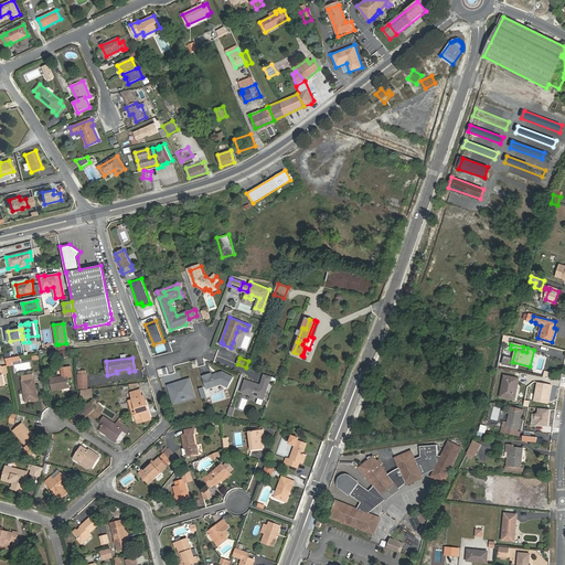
[(202,376),(206,390),(221,384),(227,387),(233,377),(222,372),(219,373),(217,374),(216,375),(214,374),(212,375),(211,373),(202,376)]
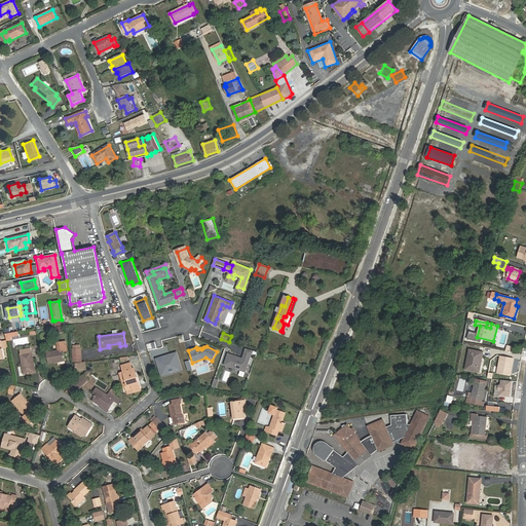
[(25,374),(34,372),(33,366),(35,365),(33,352),(32,348),(21,350),(21,354),(25,374)]
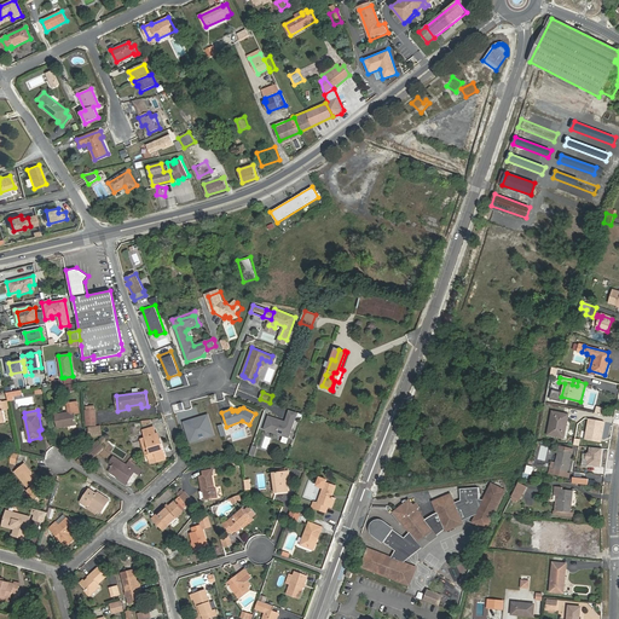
[(94,410),(86,411),(87,426),(96,426),(94,410)]
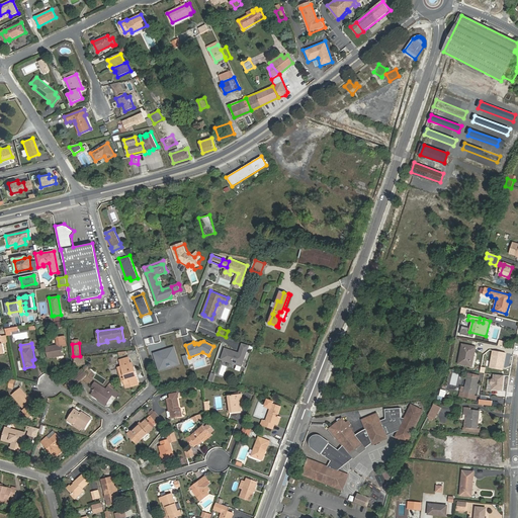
[(249,345),(243,343),(241,349),(247,351),(249,345)]
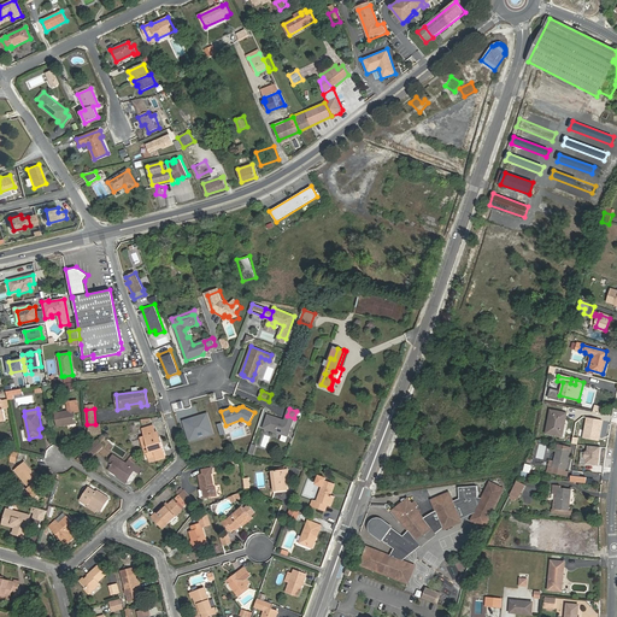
[(57,425),(68,424),(66,422),(76,421),(74,410),(56,413),(57,425)]
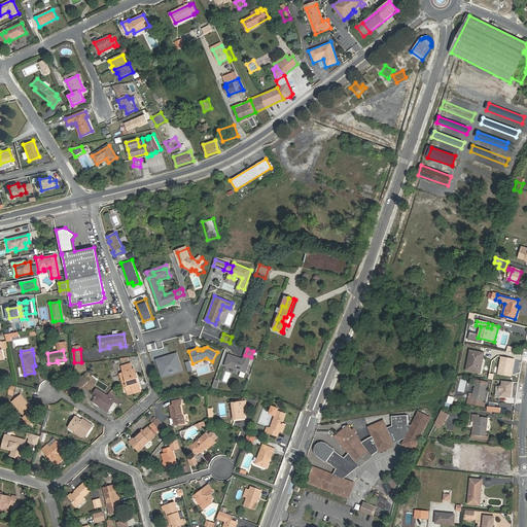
[(481,358),(484,359),(485,353),(470,350),(466,371),(478,373),(481,358)]
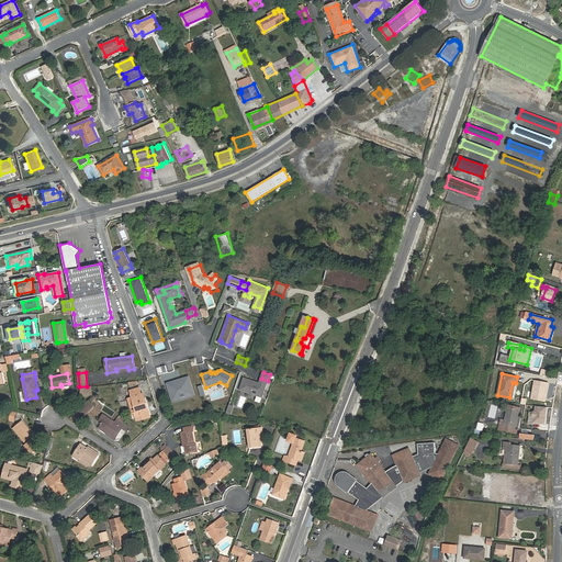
[(194,393),(189,374),(175,379),(175,381),(175,383),(172,383),(171,381),(167,382),(171,395),(188,390),(189,394),(194,393)]
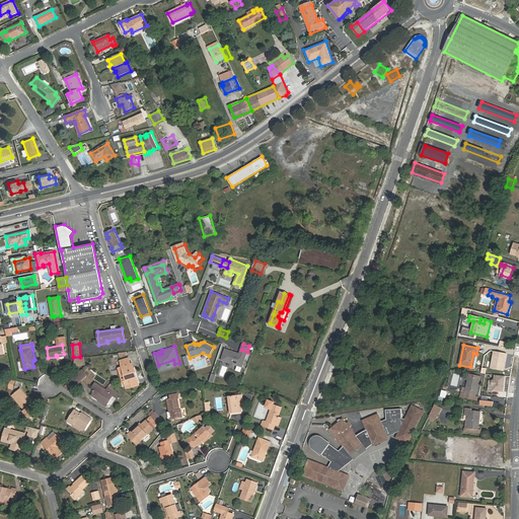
[(239,354),(225,349),(222,360),(242,367),(247,352),(241,350),(239,354)]
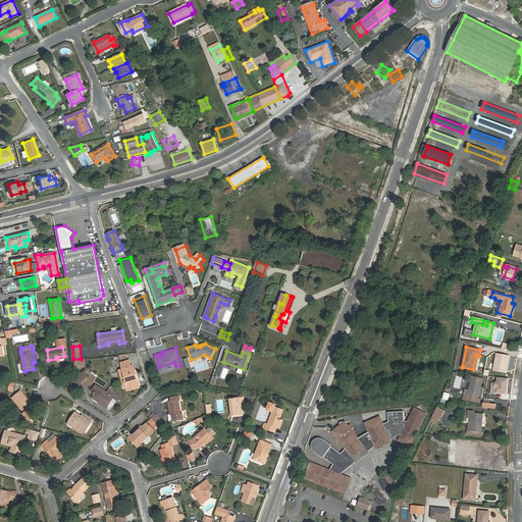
[(510,356),(497,354),(493,370),(507,373),(510,356)]
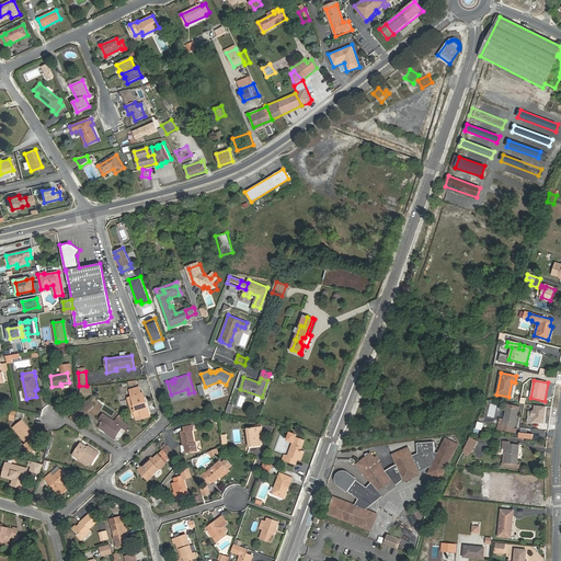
[(147,402),(145,403),(142,393),(141,393),(140,387),(130,389),(137,411),(135,412),(136,416),(144,414),(142,410),(149,408),(147,402)]
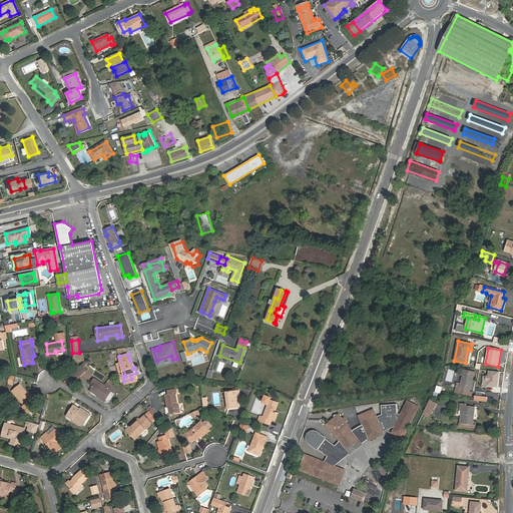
[(156,361),(157,365),(172,360),(171,356),(156,361)]
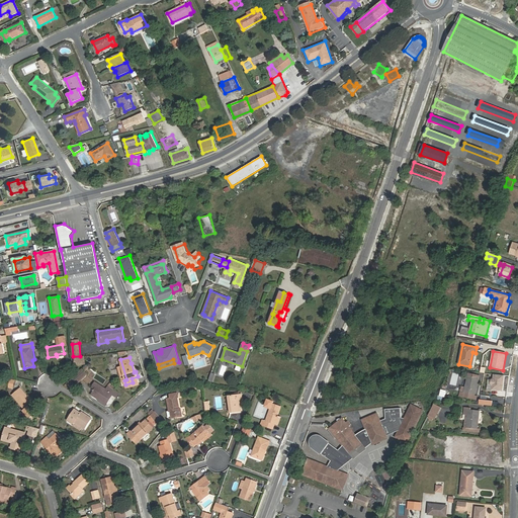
[(70,381),(67,385),(74,391),(86,372),(81,368),(71,382),(70,381)]
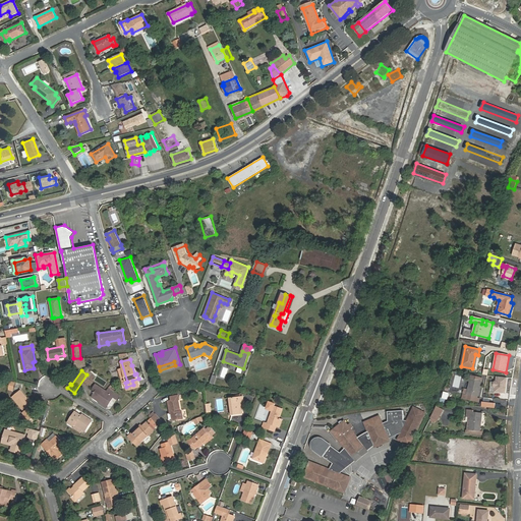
[(507,378),(497,377),(496,381),(495,382),(494,387),(496,388),(495,392),(506,393),(506,389),(505,388),(505,386),(506,387),(507,378)]
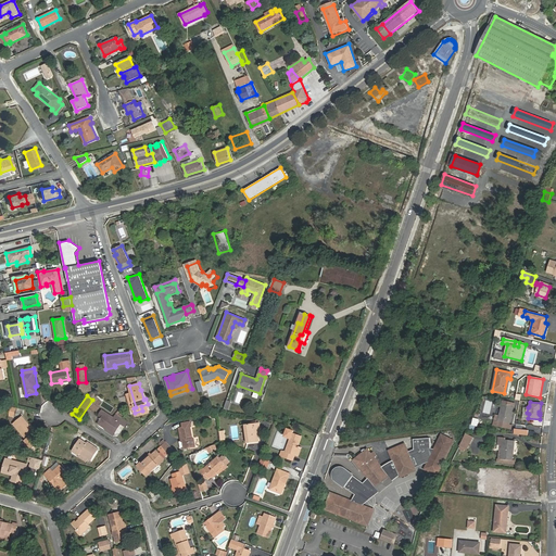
[(508,429),(509,425),(514,407),(503,404),(497,421),(494,420),(493,426),(508,429)]
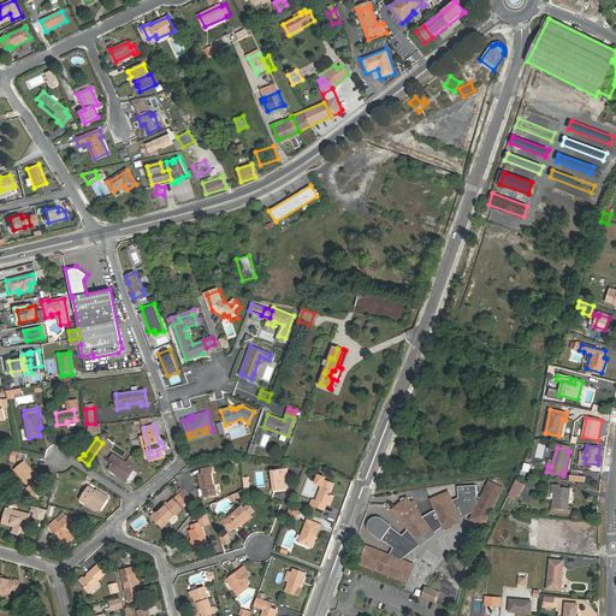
[(131,466),(134,462),(129,458),(126,463),(117,457),(114,461),(108,469),(118,475),(118,474),(124,478),(131,467),(131,466)]
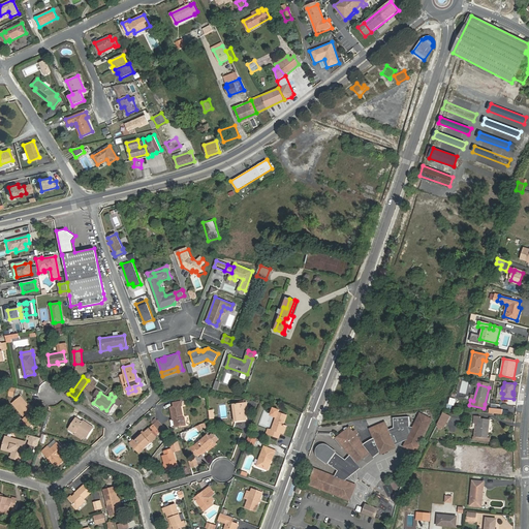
[(37,412),(34,409),(33,410),(28,405),(21,396),(12,403),(26,417),(28,415),(31,418),(37,412)]
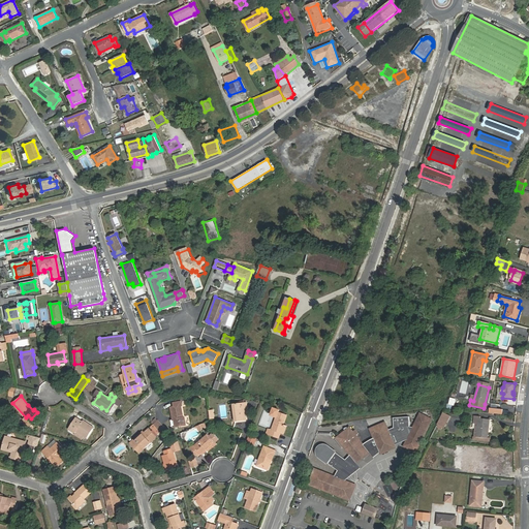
[(101,407),(101,408),(100,409),(107,414),(116,402),(114,402),(117,398),(115,397),(113,400),(113,401),(106,410),(101,407)]
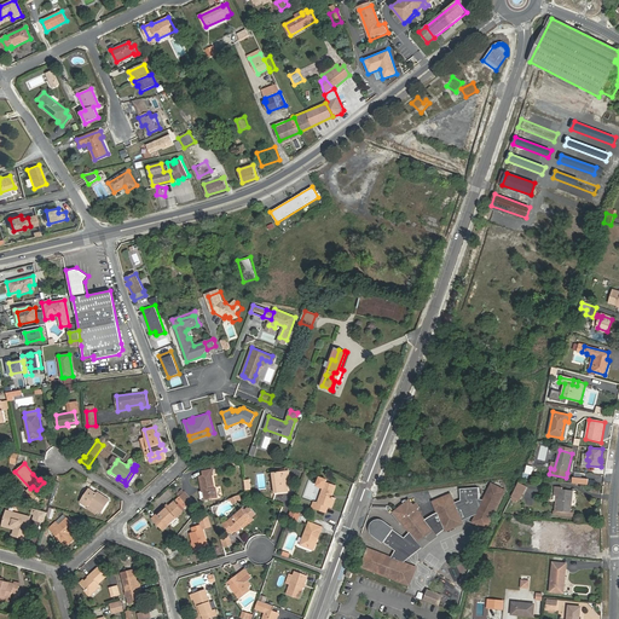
[(200,476),(201,489),(202,491),(203,498),(207,499),(215,498),(214,490),(213,490),(212,476),(213,475),(212,470),(202,472),(203,476),(200,476)]
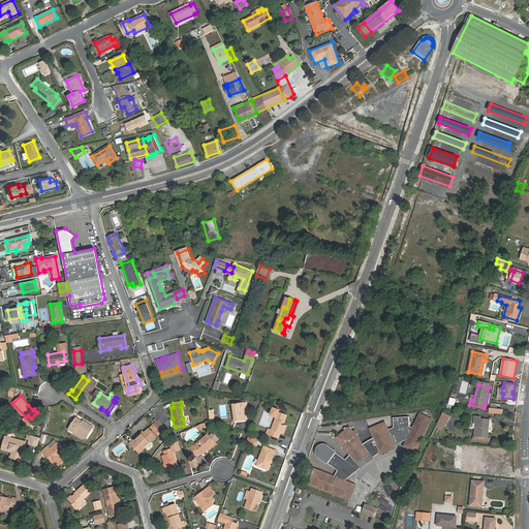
[(234,404),(236,422),(246,421),(245,411),(248,411),(247,402),(234,404)]
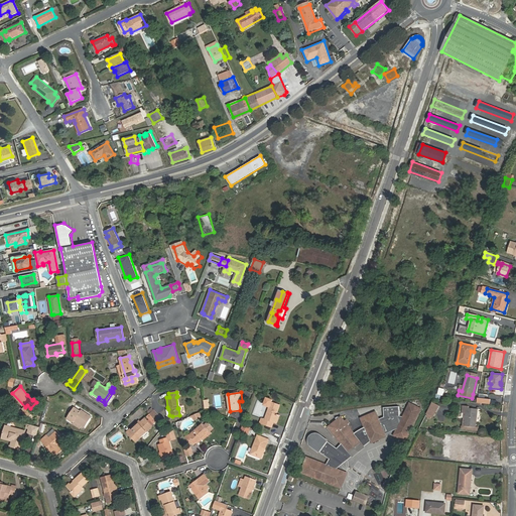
[(497,396),(488,395),(487,404),(496,405),(497,396)]
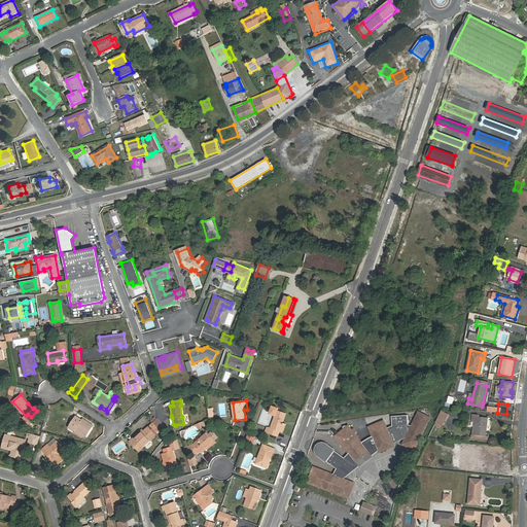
[(278,431),(280,432),(283,423),(282,422),(280,422),(281,419),(283,420),(285,413),(277,411),(270,428),(269,427),(268,432),(276,436),(278,431)]
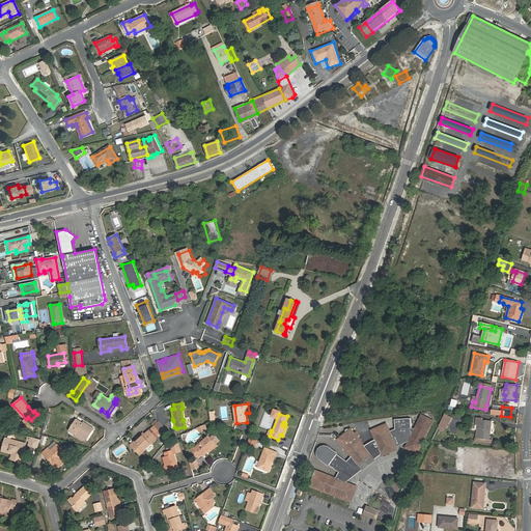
[(445,414),(438,428),(445,432),(452,417),(445,414)]
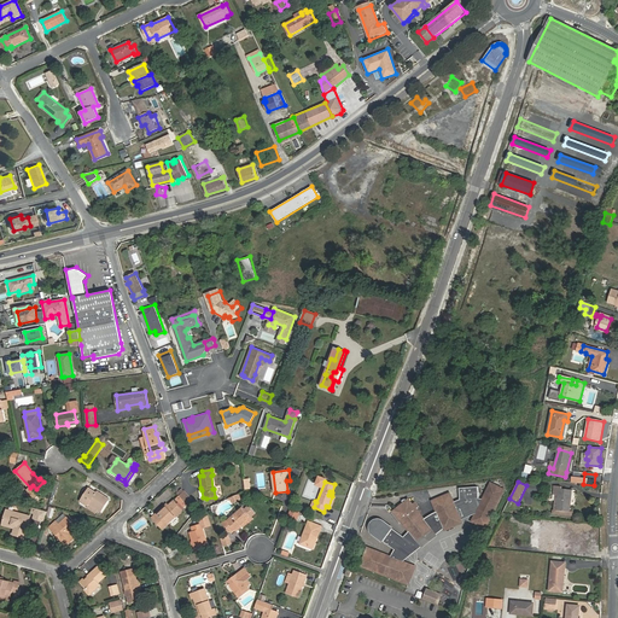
[(505,490),(490,483),(483,499),(476,514),(472,522),(485,529),(505,490)]
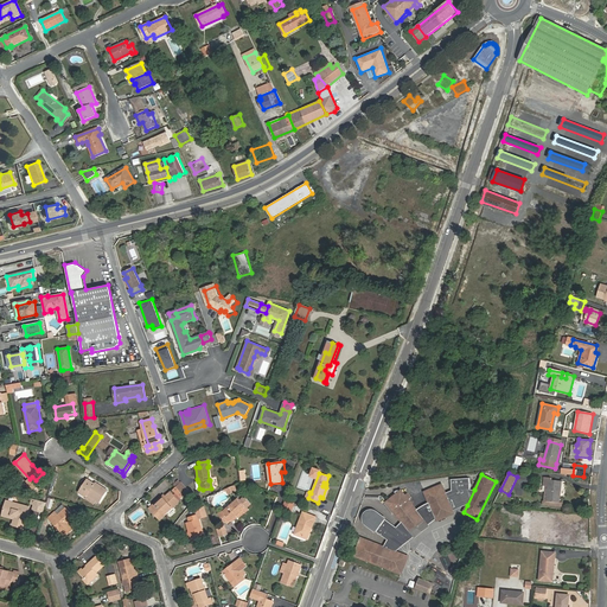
[(452,490),(446,493),(454,511),(462,505),(467,505),(474,490),(470,491),(468,478),(451,479),(452,490)]
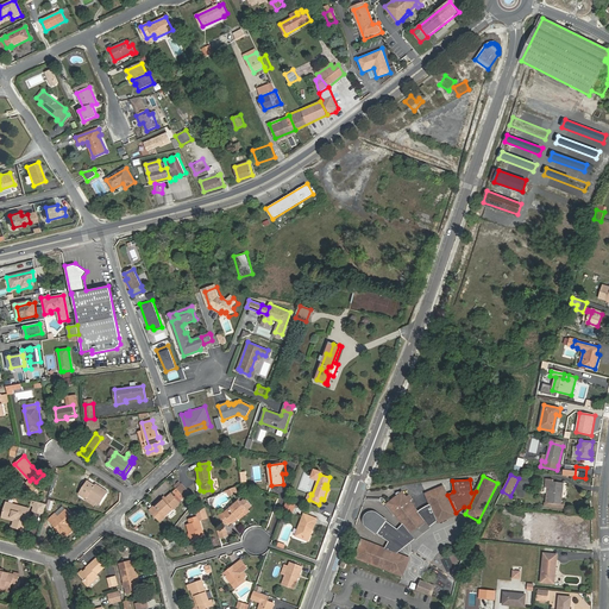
[(559,503),(562,503),(563,483),(553,482),(553,479),(546,479),(546,487),(547,487),(550,488),(548,503),(546,503),(545,502),(545,506),(559,508),(559,503)]
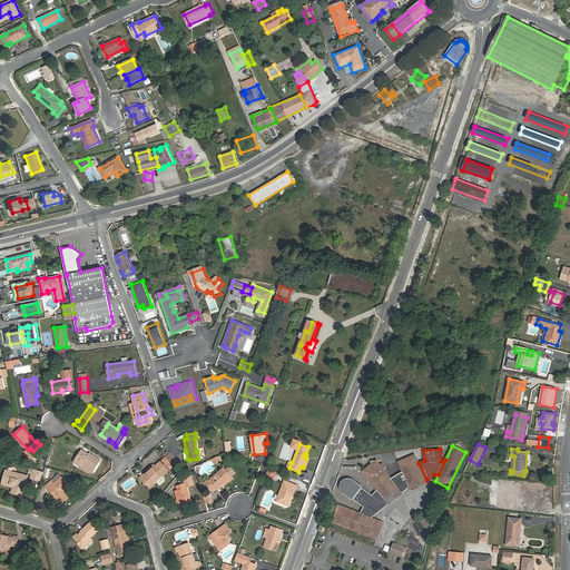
[(92,473),(99,463),(94,460),(95,458),(89,454),(89,455),(82,451),(74,463),(80,468),(81,465),(92,473)]
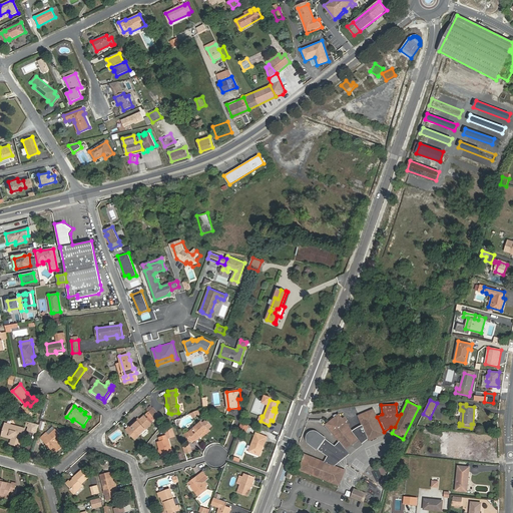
[(190,414),(192,419),(200,415),(198,410),(190,414)]
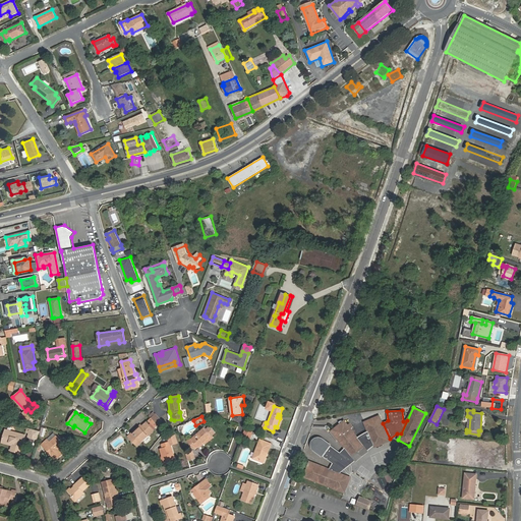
[(368,432),(374,446),(375,448),(391,441),(390,439),(383,423),(380,416),(364,422),(368,432)]
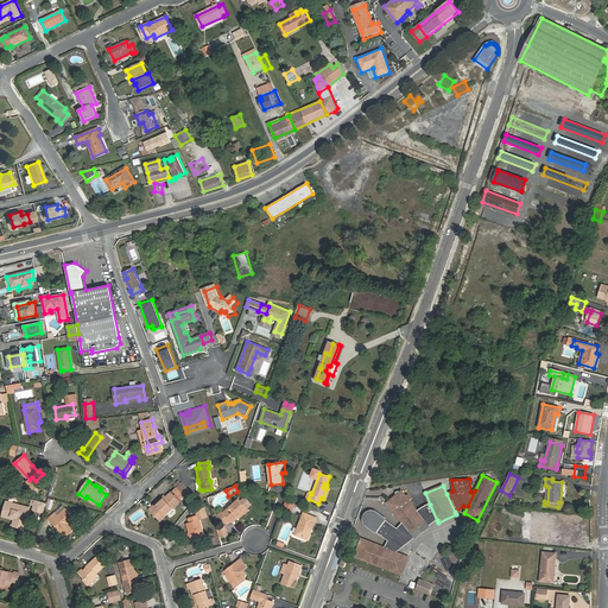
[(182,493),(177,488),(175,491),(182,499),(185,496),(182,493)]
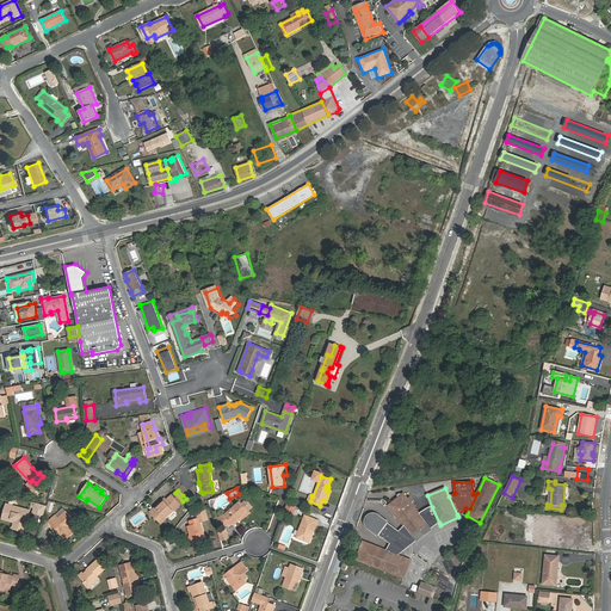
[(399,498),(389,506),(405,525),(413,535),(427,523),(419,513),(412,504),(413,501),(409,498),(408,499),(403,494),(402,495),(400,493),(397,495),(399,498)]
